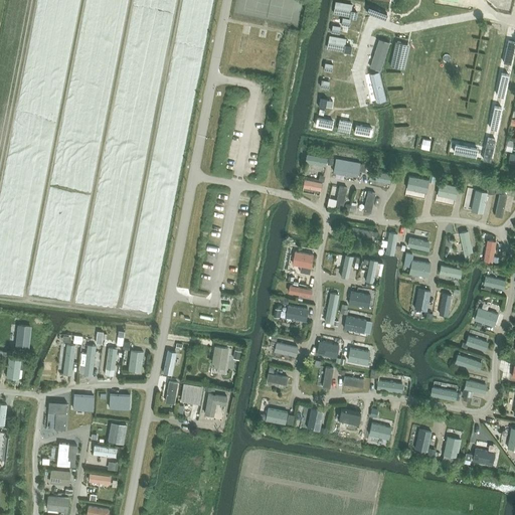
[(353,6),(337,3),(335,16),(350,19),(353,6)]
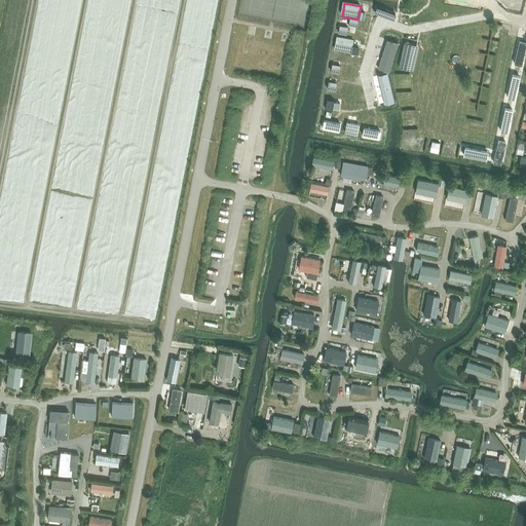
[(525,46),(525,33),(521,32),(516,57),(524,58),(525,46)]
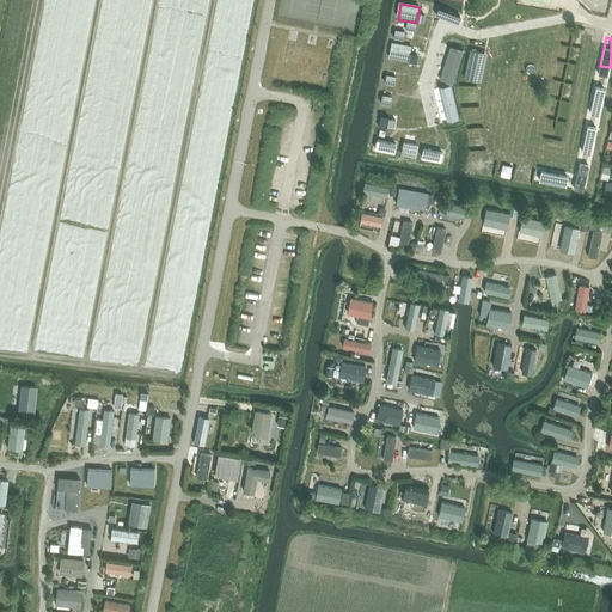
[(409,49),(391,46),(387,61),(405,65),(409,49)]
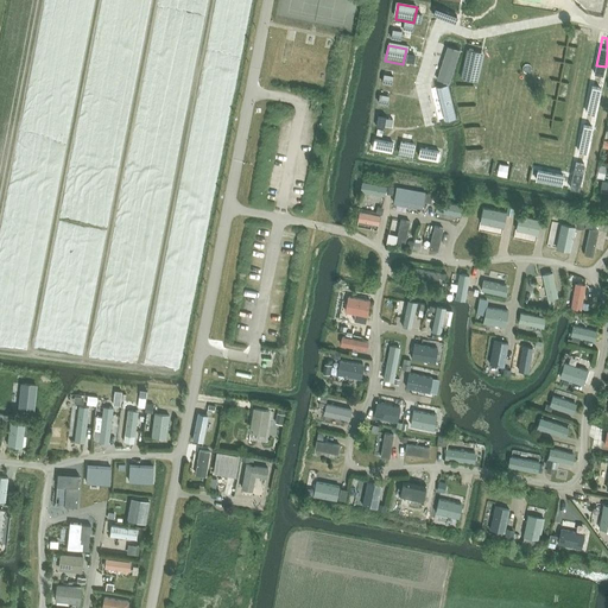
[(458,49),(449,46),(439,80),(448,82),(458,49)]
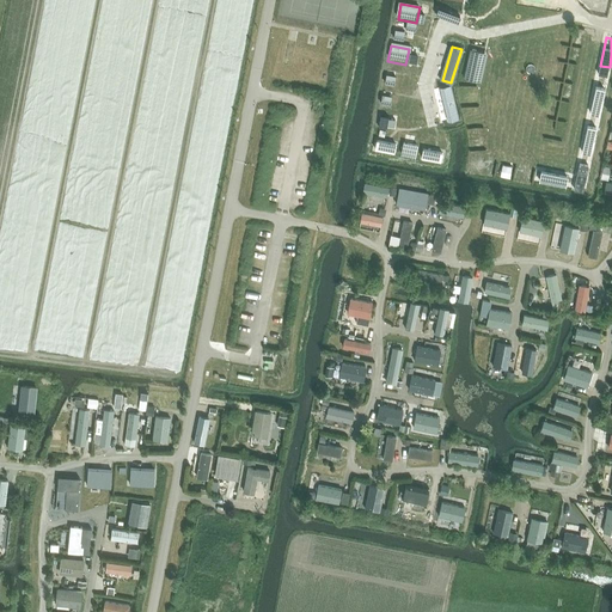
[(488,54),(471,49),(464,78),(481,83),(488,54)]
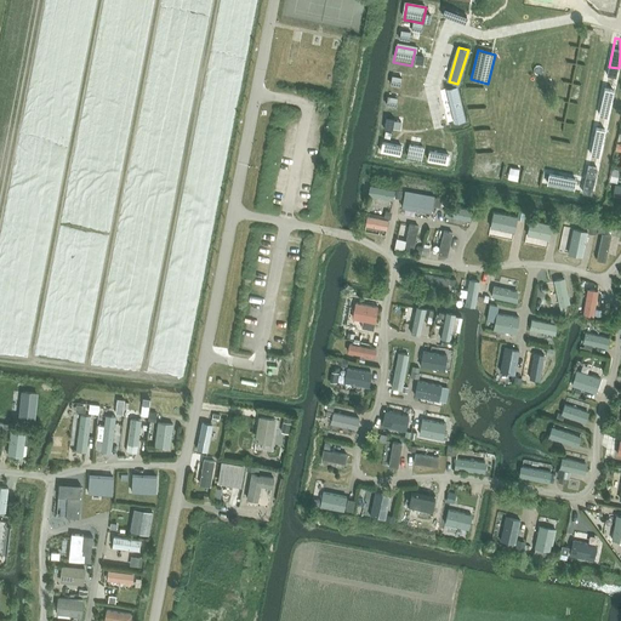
[(616,81),(607,79),(600,108),(610,109),(616,81)]
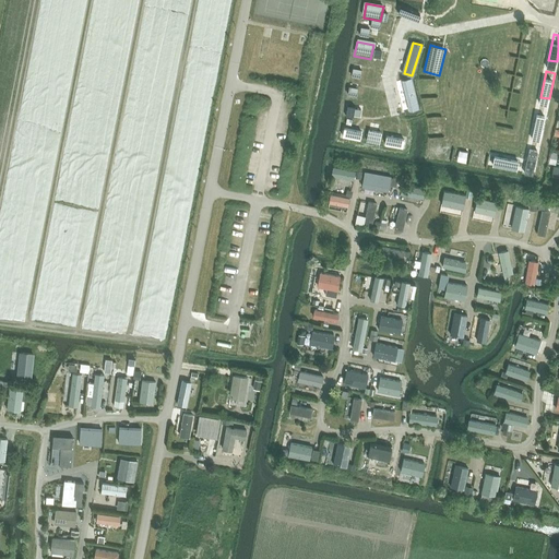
[(419,109),(412,79),(403,81),(411,110),(419,109)]
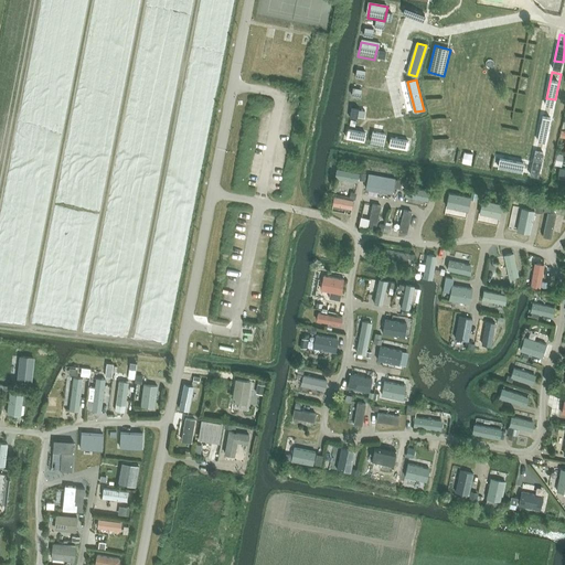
[(543,112),(537,138),(546,139),(552,114),(543,112)]
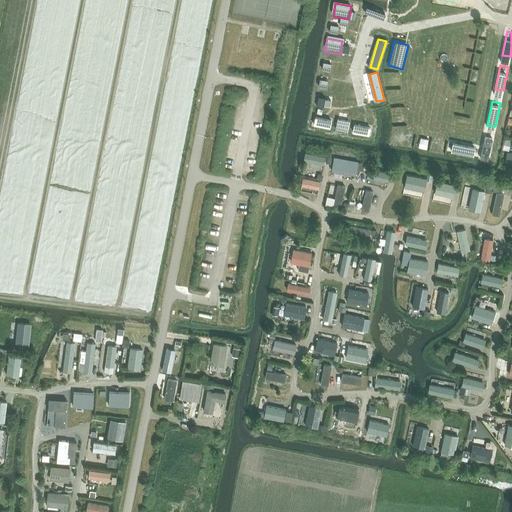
[(489,158),(493,135),(485,133),(481,156),(489,158)]
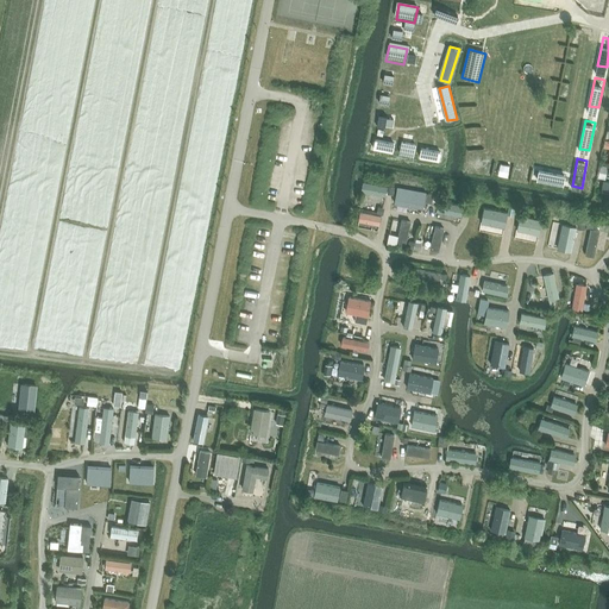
[(565,175),(539,169),(537,179),(564,184),(565,175)]
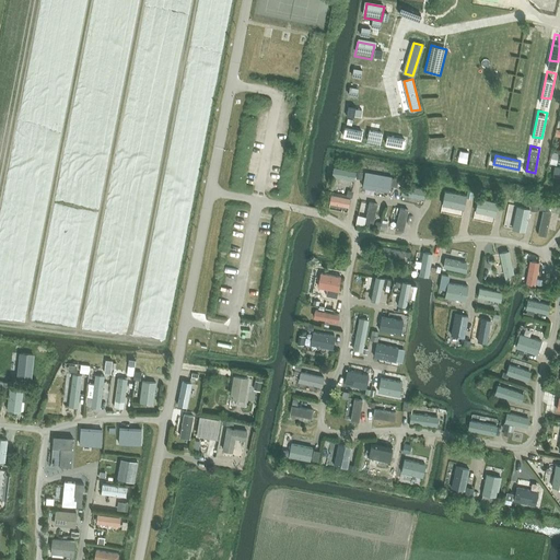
[(356,171),(334,166),(331,175),(354,179),(356,171)]
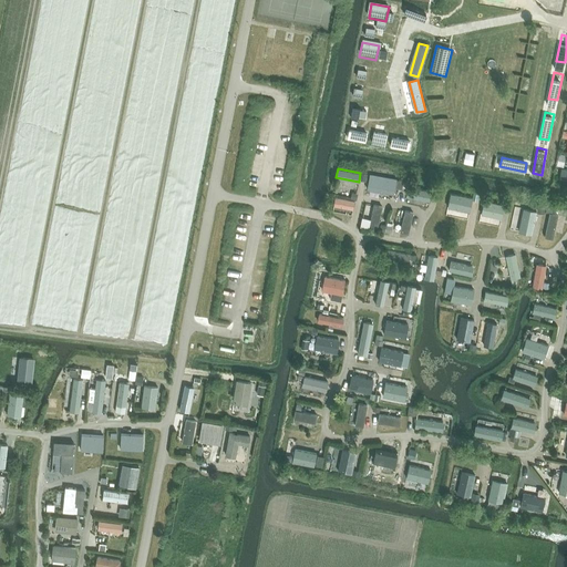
[(373,179),(371,188),(394,193),(395,184),(373,179)]
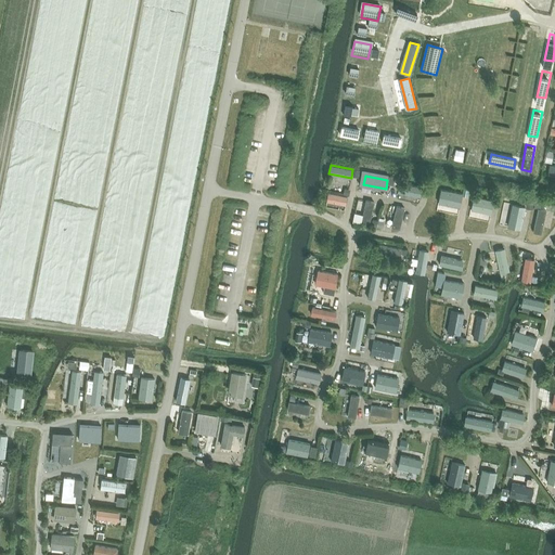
[(422,188),(400,183),(399,192),(420,195),(422,188)]
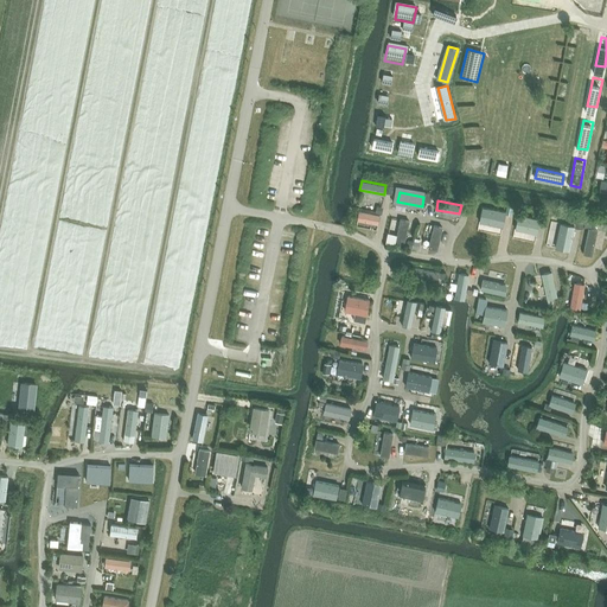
[(505,211),(481,206),(478,221),(503,225),(505,211)]
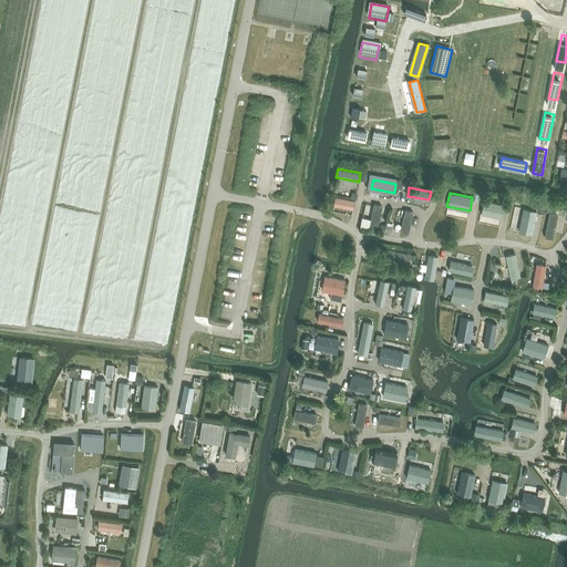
[(334,197),(333,205),(353,209),(354,200),(334,197)]
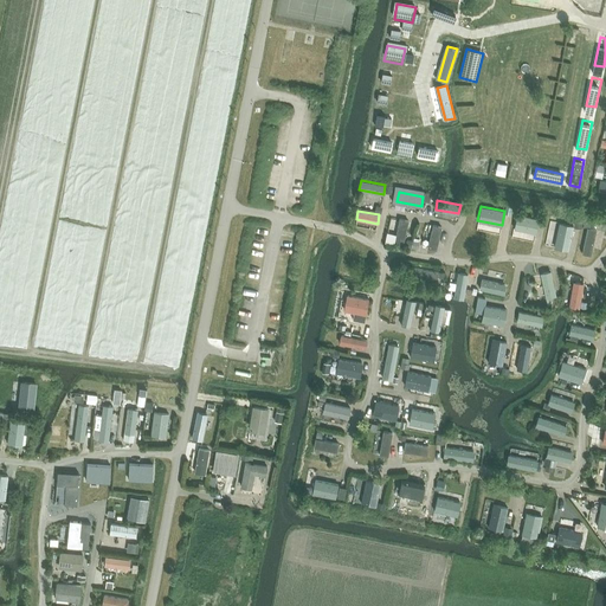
[(539,219),(517,214),(514,229),(536,232),(539,219)]
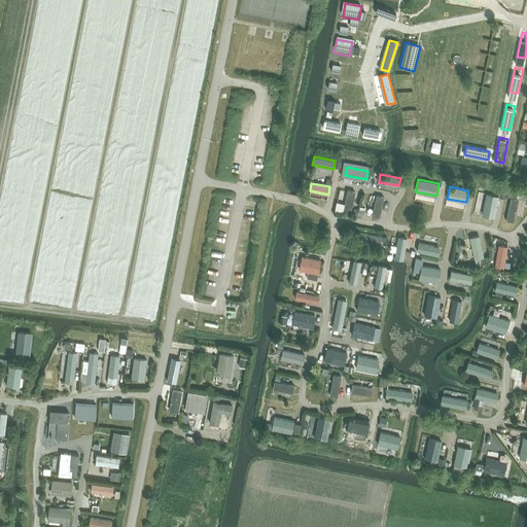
[(347,190),(343,210),(351,211),(355,191),(347,190)]
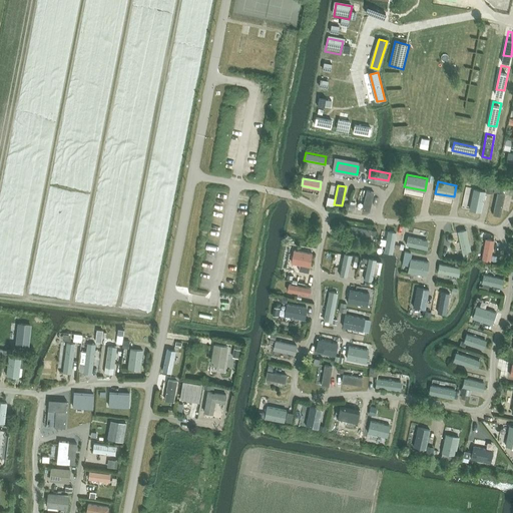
[(481,211),(485,191),(474,188),(470,208),(481,211)]
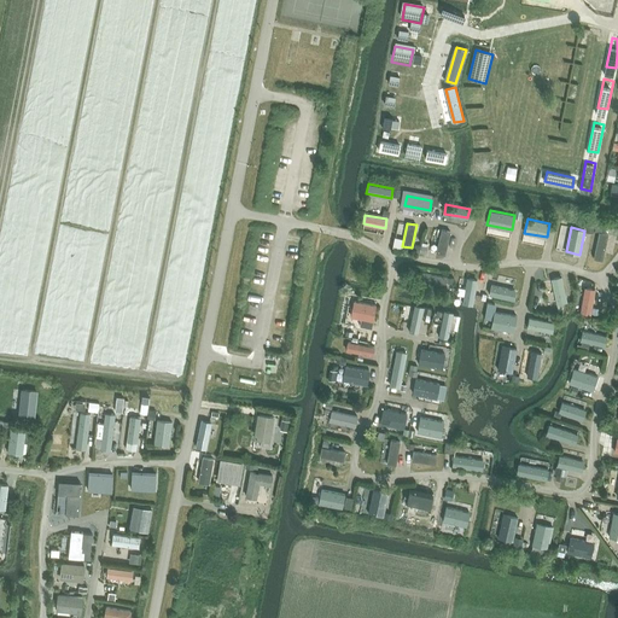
[(442,229),(436,252),(444,254),(450,231),(442,229)]
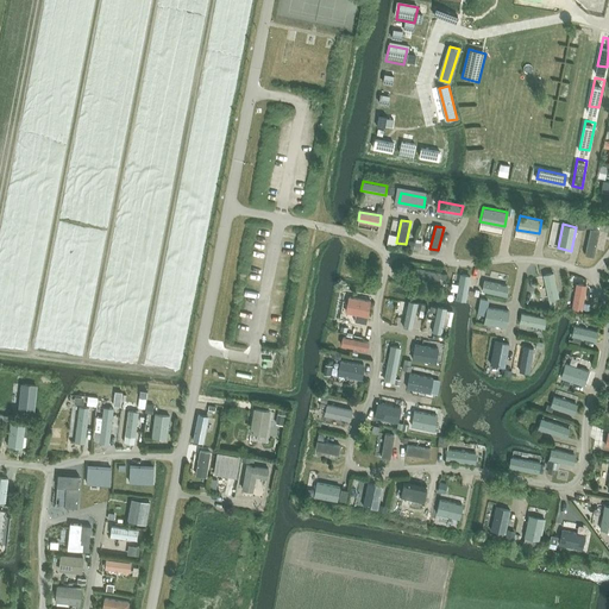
[(600,231),(590,230),(585,255),(594,256),(600,231)]
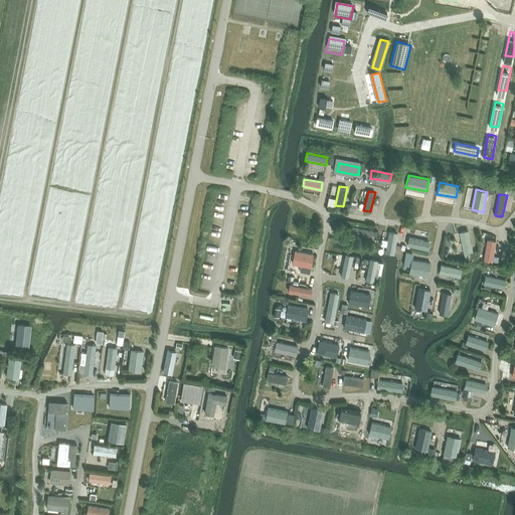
[(372,229),(350,225),(349,233),(370,237),(372,229)]
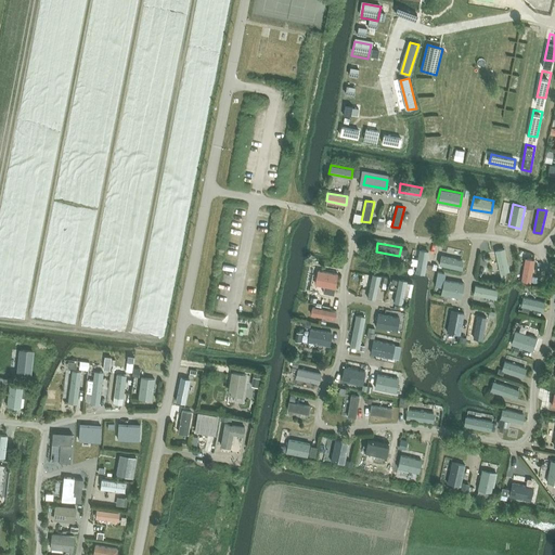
[(504,248),(495,250),(500,272),(510,270),(504,248)]
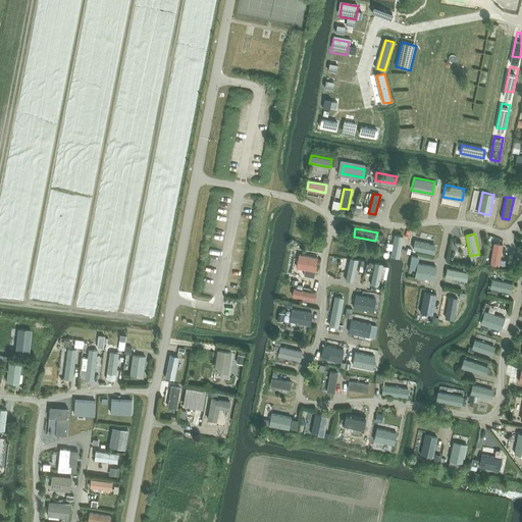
[(403,236),(395,235),(390,255),(400,257),(403,236)]
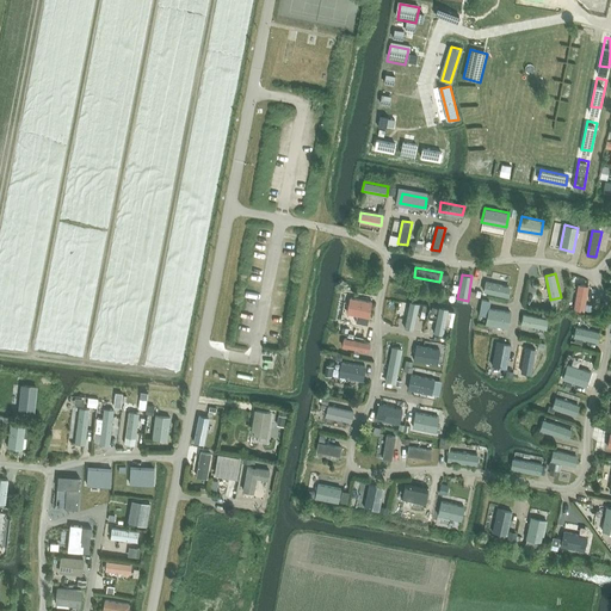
[(486,282),(483,290),(508,296),(510,288),(486,282)]
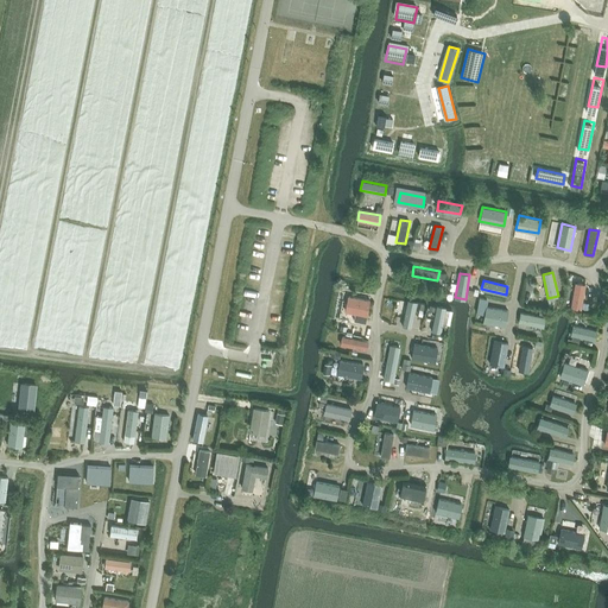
[(586,284),(576,283),(571,306),(581,309),(586,284)]
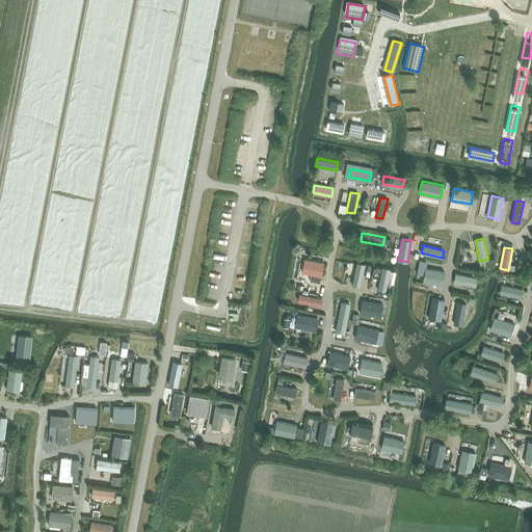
[(323,262),(304,259),(301,272),(321,275),(323,262)]
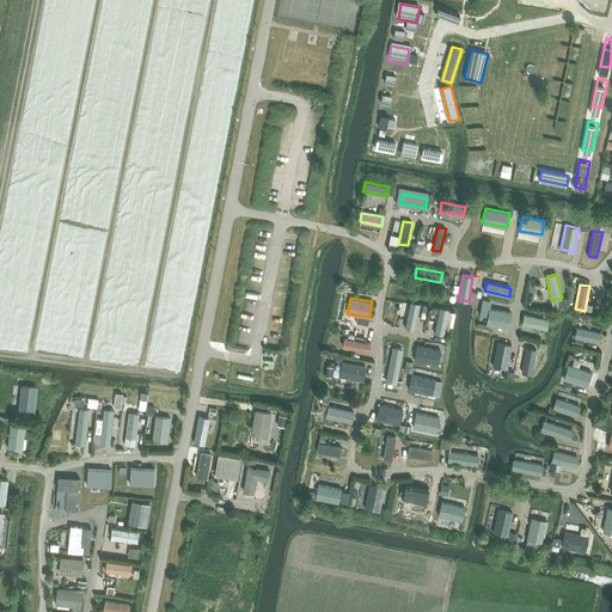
[(418,307),(410,305),(405,328),(414,330),(418,307)]
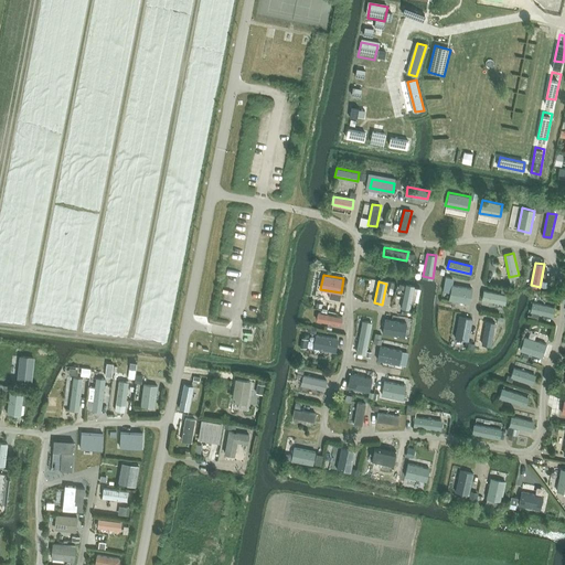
[(414,284),(406,283),(402,308),(409,310),(414,284)]
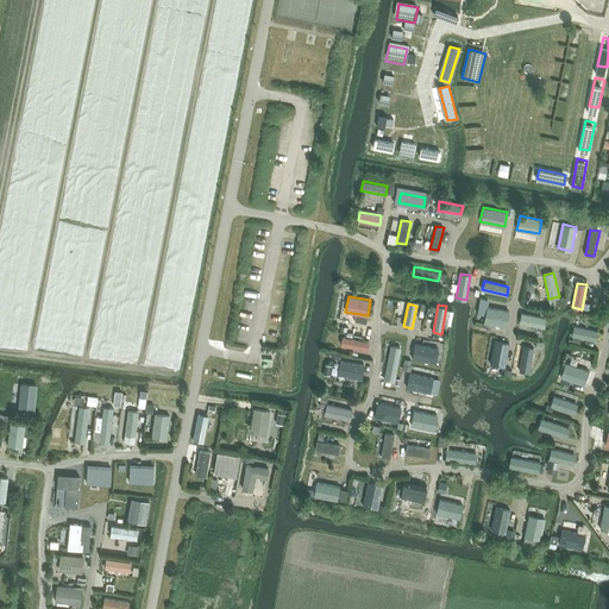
[(509,311),(488,307),(484,322),(506,326),(509,311)]
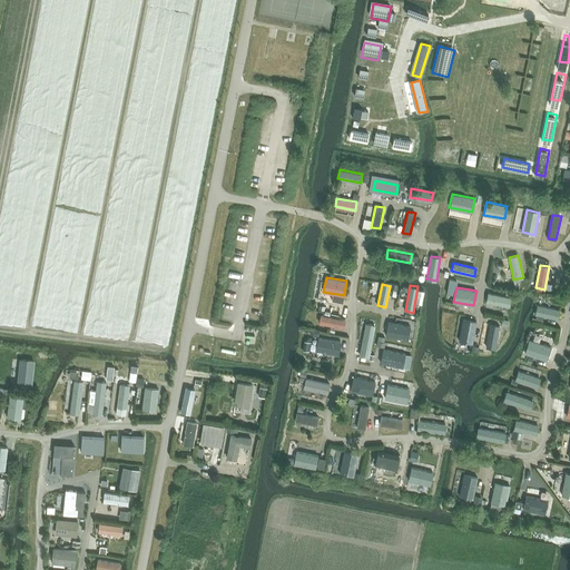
[(511,296),(488,292),(487,302),(509,306),(511,296)]
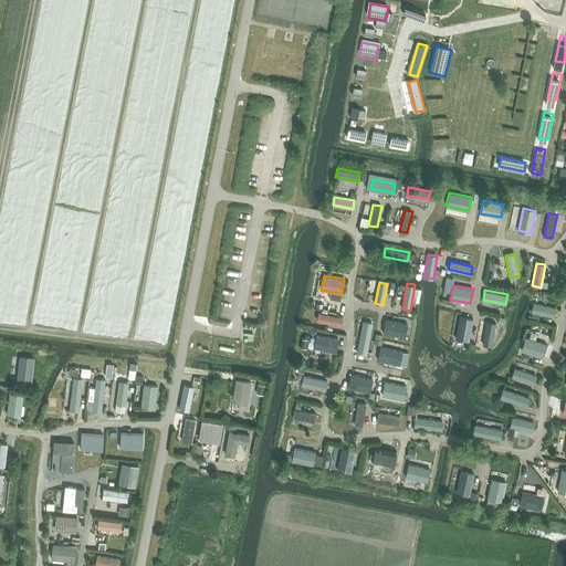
[(555,307),(534,302),(532,311),(553,316),(555,307)]
